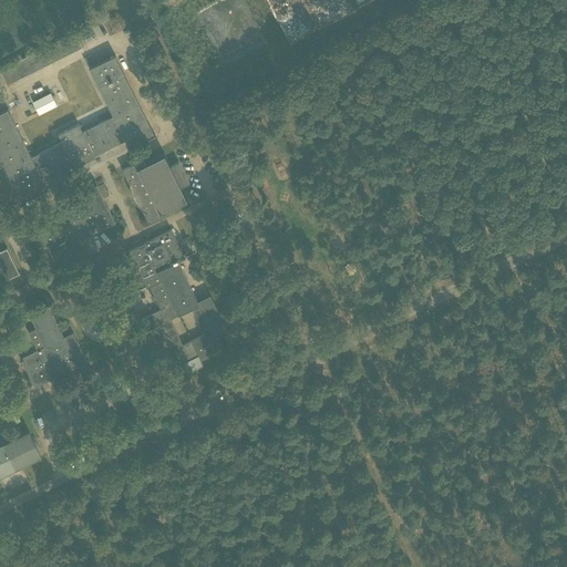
[(265,0),(271,11),(285,4),(286,7),(288,6),(285,0),(265,0)]
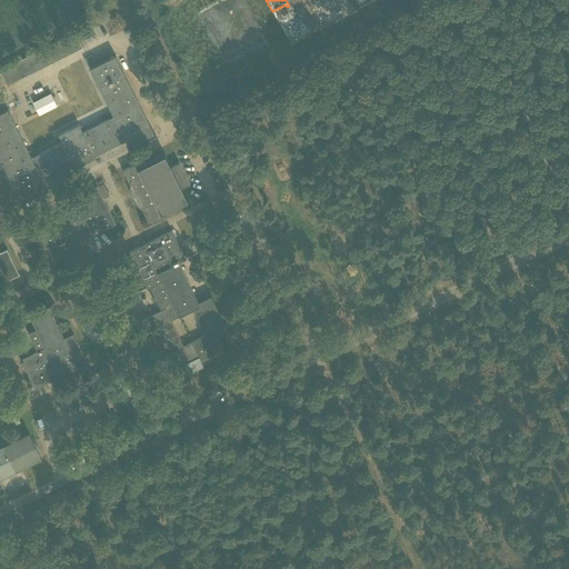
[(0,69),(0,70),(7,85),(83,47),(76,32),(0,69)]
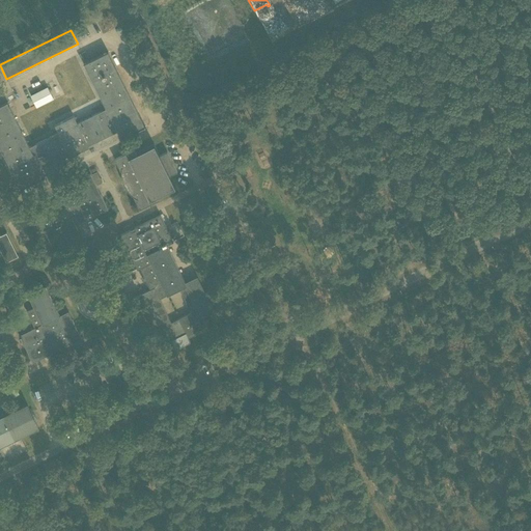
[(0,105),(0,147),(21,189),(45,176),(40,169),(70,155),(71,157),(89,147),(88,145),(117,131),(120,139),(145,127),(108,52),(83,64),(106,109),(77,123),(73,116),(54,126),(57,134),(30,147),(7,102),(0,105)]
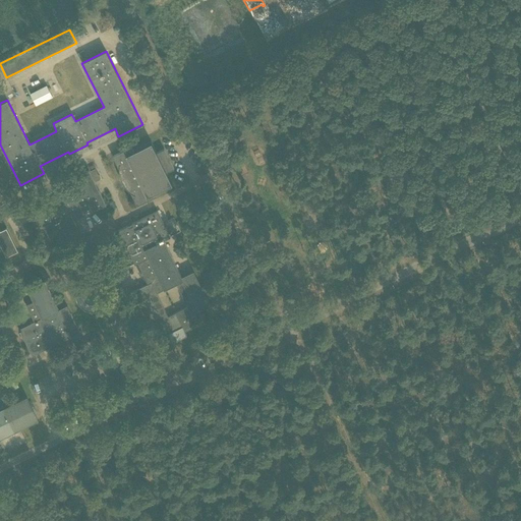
[(57,82),(49,87),(55,98),(63,94),(57,82)]
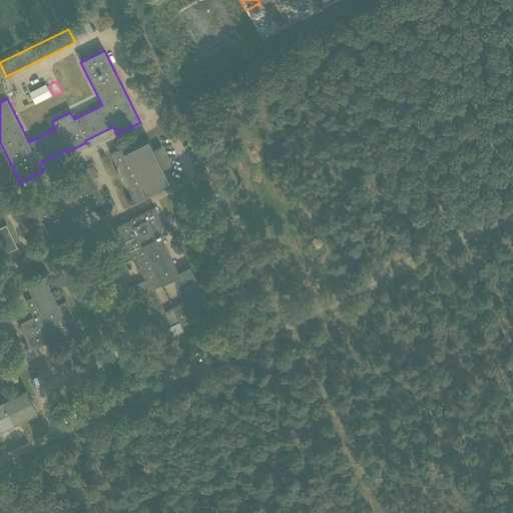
[(45,84),(29,92),(35,103),(51,95),(45,84)]
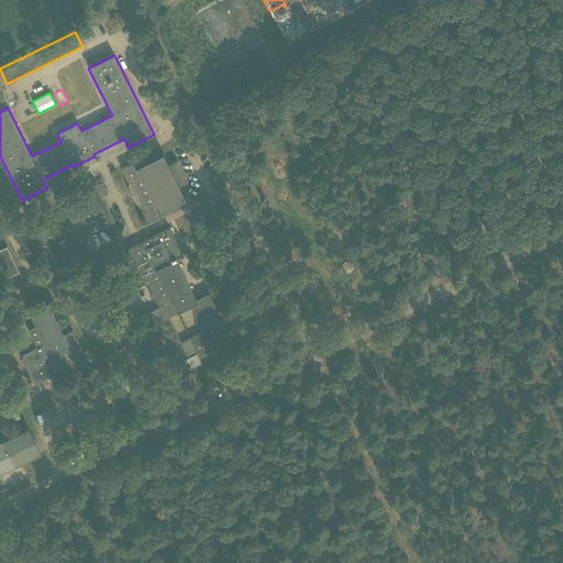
[(141,208),(148,222),(169,212),(167,208),(186,198),(179,186),(188,183),(177,161),(169,165),(163,153),(144,163),(142,158),(122,168),(129,183),(129,188),(130,192),(132,197),(134,201),(138,205),(141,208)]
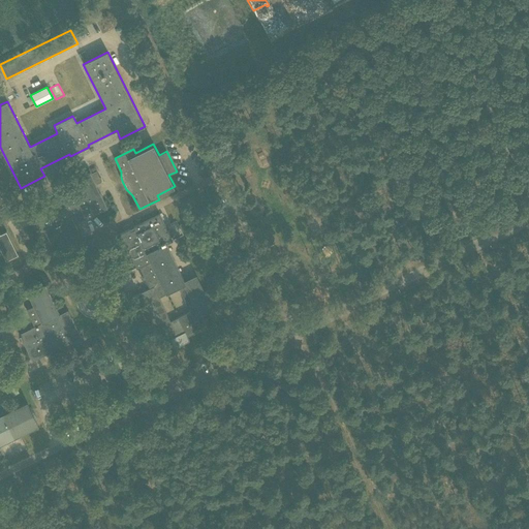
[(101,182),(96,170),(92,174),(97,184),(101,182)]
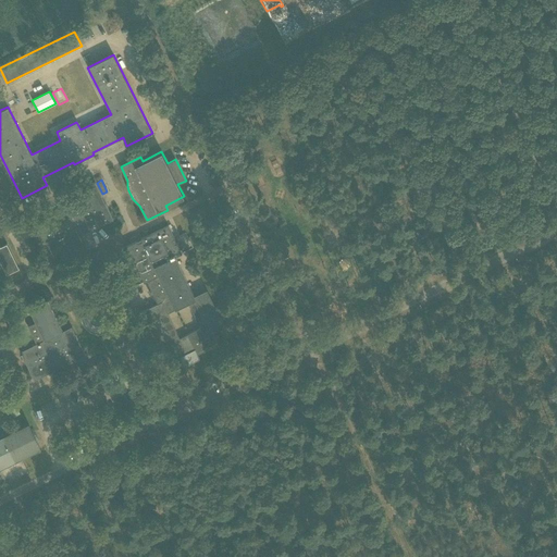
[(47,243),(52,256),(82,242),(77,233),(89,227),(90,230),(113,219),(95,182),(72,193),(79,207),(74,209),(72,207),(29,227),(39,247),(47,243)]
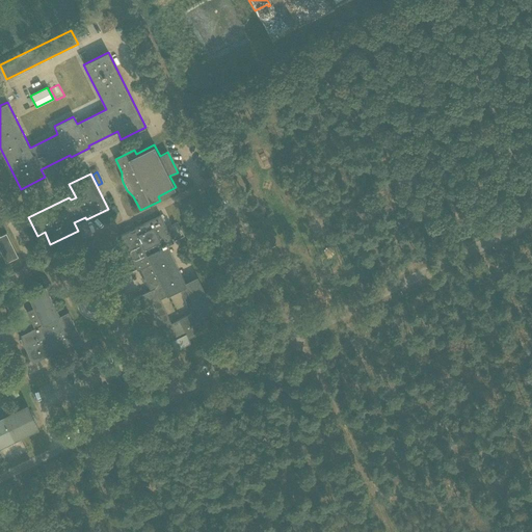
[(142,278),(144,283),(147,282),(151,290),(135,297),(165,361),(179,354),(177,349),(190,343),(189,339),(208,329),(201,314),(212,309),(197,278),(186,284),(167,245),(174,242),(161,215),(121,235),(137,270),(140,269),(144,277),(142,278)]
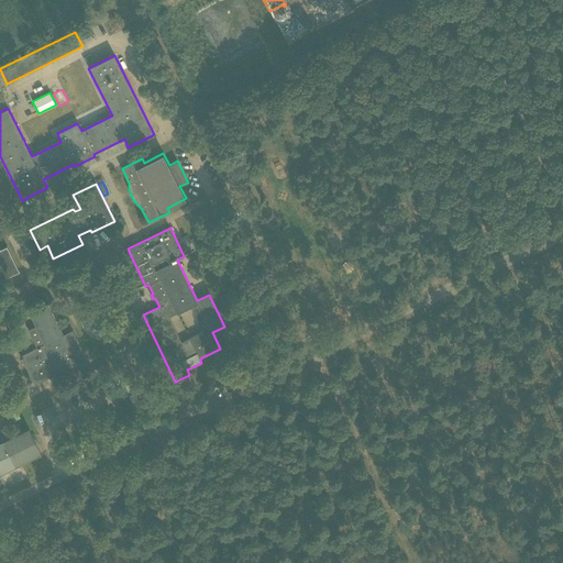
[(0,280),(20,272),(7,246),(0,250),(0,247),(0,280)]
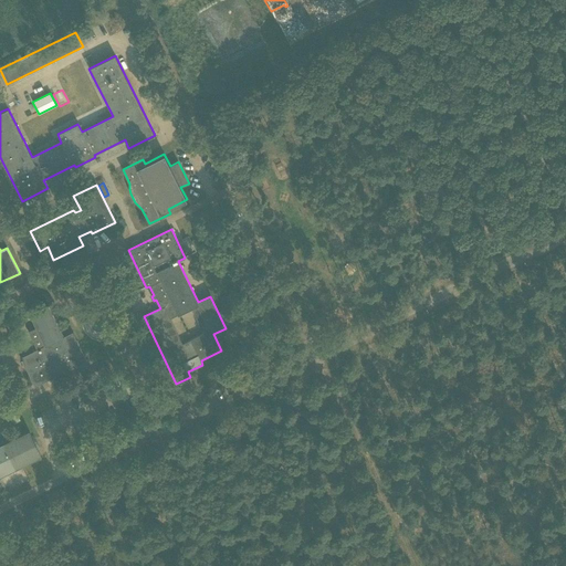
[(24,363),(35,385),(86,360),(73,332),(64,336),(49,304),(29,313),(45,345),(20,357),(23,363),(24,363)]
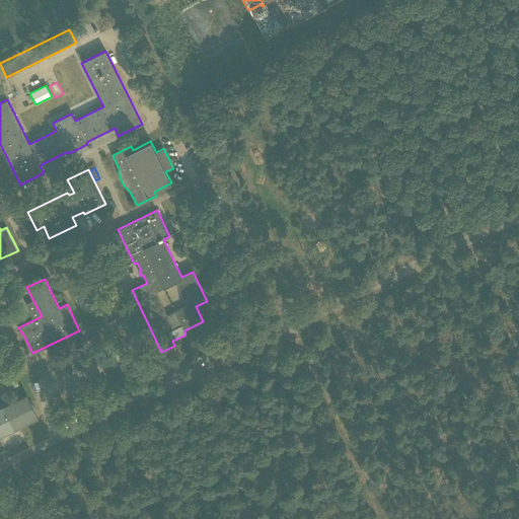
[(0,436),(39,418),(26,394),(0,406),(0,436)]
